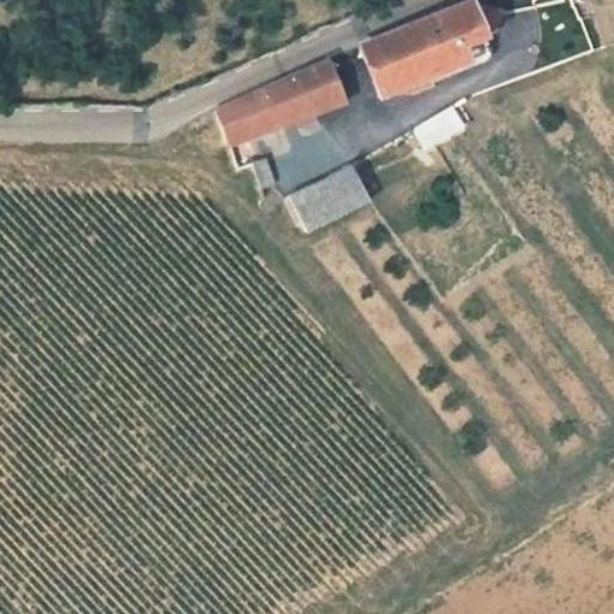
[(472,0),(364,43),(384,94),(468,60),(462,46),(496,31),(506,7),(472,0)]
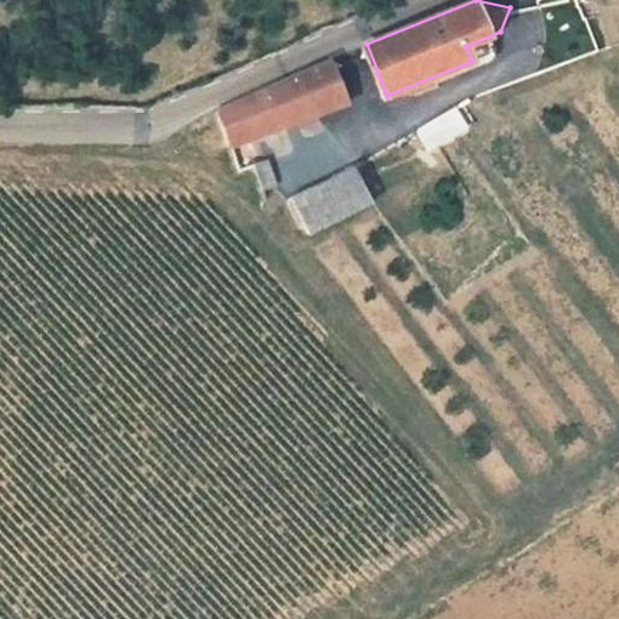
[(333,58),(222,107),(236,145),(350,102),(333,58)]
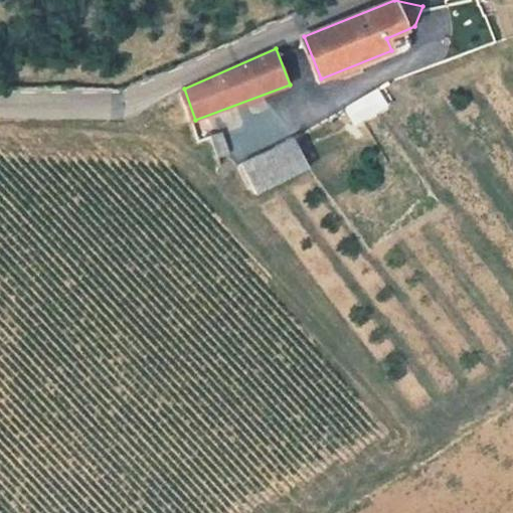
[(377,88),(347,106),(355,120),(386,103),(377,88)]
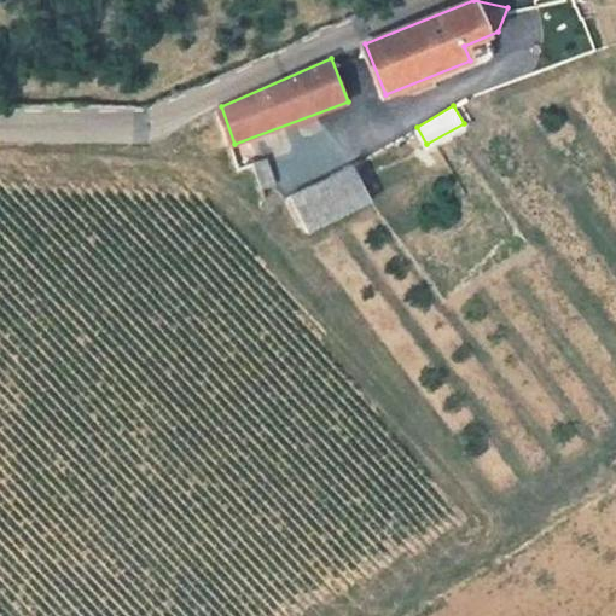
[(266,157),(254,162),(265,189),(277,184),(266,157)]
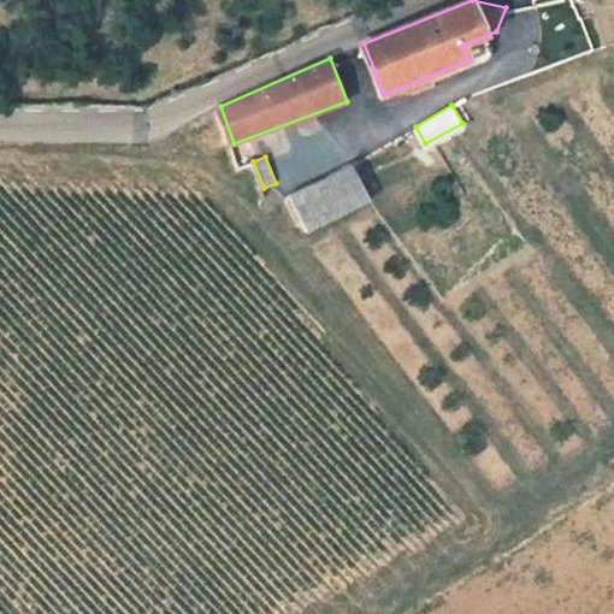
[(353,164),(290,194),(308,230),(371,199),(353,164)]
